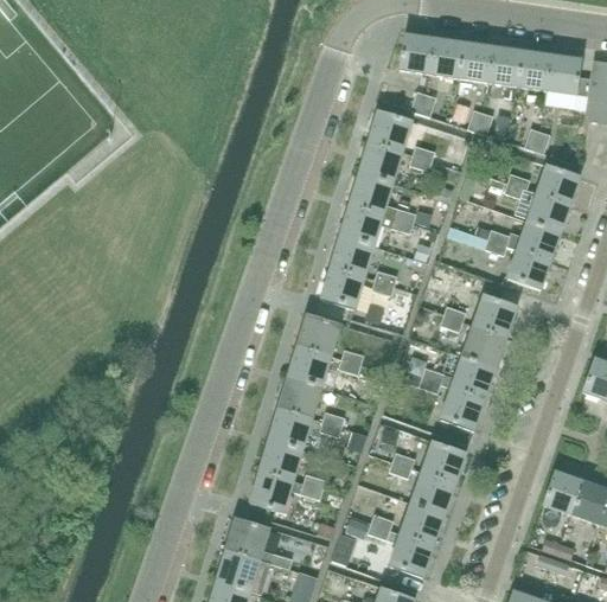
[(428,74),(434,38),(403,34),(398,69),(428,74)]
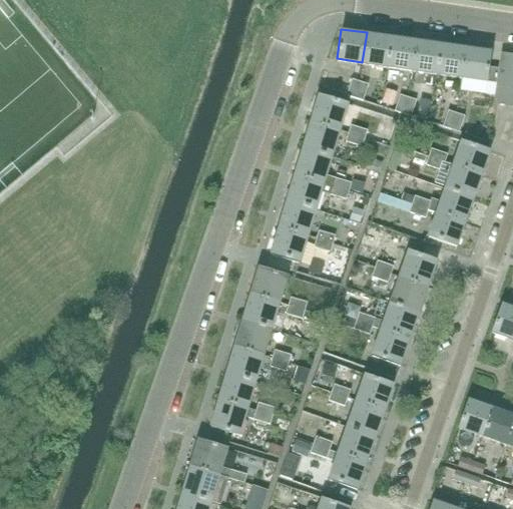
[(387,65),(391,36),(367,32),(362,62),(387,65)]
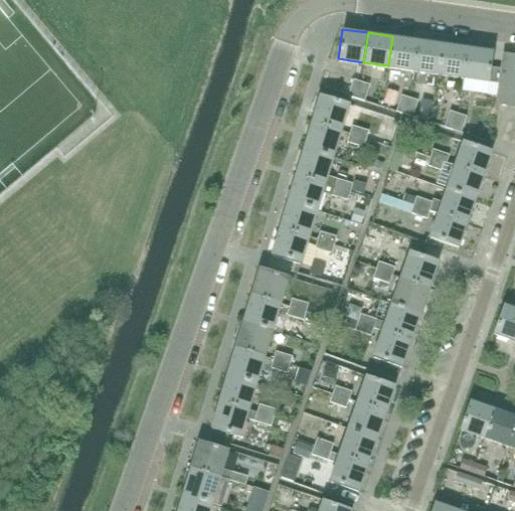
[(413,69),(417,39),(392,36),(388,65),(413,69)]
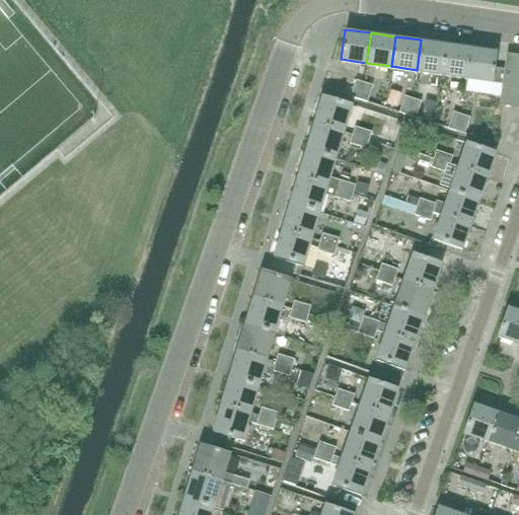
[(442,73),(446,44),(421,40),(417,70),(442,73)]
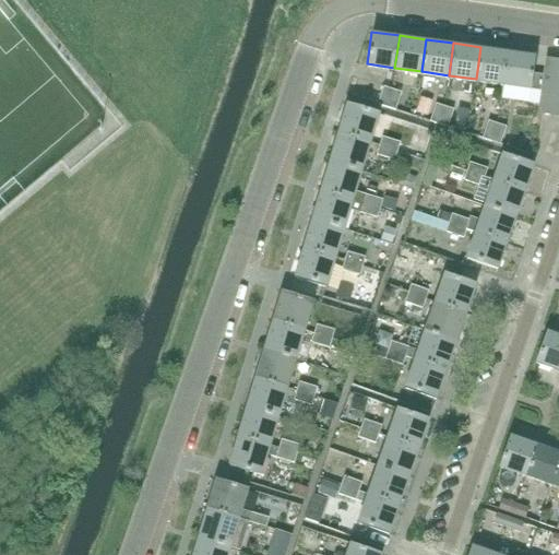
[(502,82),(508,50),(480,47),(476,79),(502,82)]
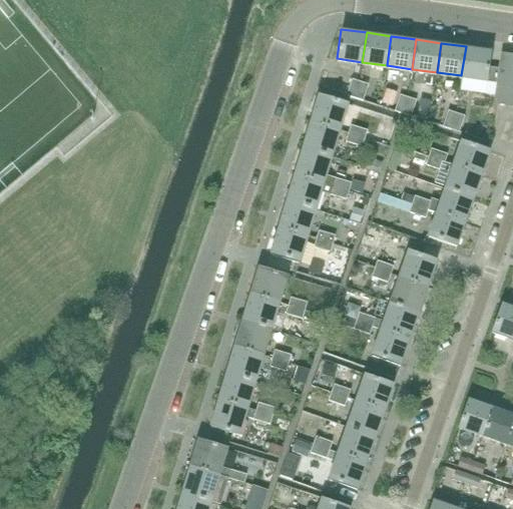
[(486,78),(488,66),(491,50),(466,46),(461,75),(486,79),(486,78)]
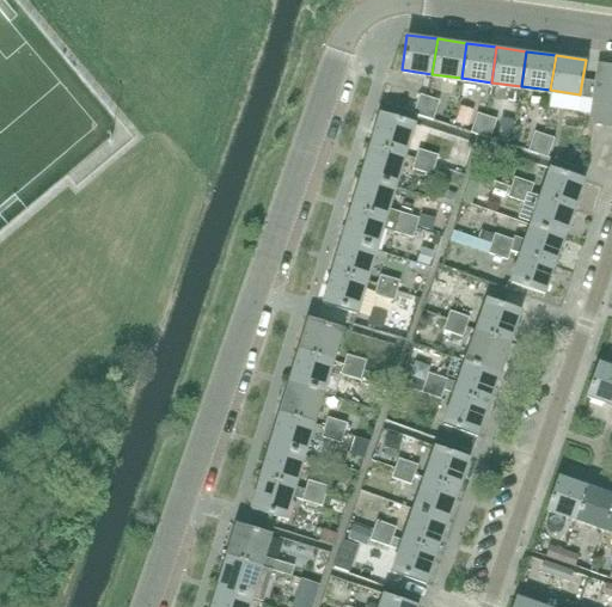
[(611,123),(611,71),(599,69),(597,81),(582,79),(580,93),(594,96),(591,121),(611,123)]
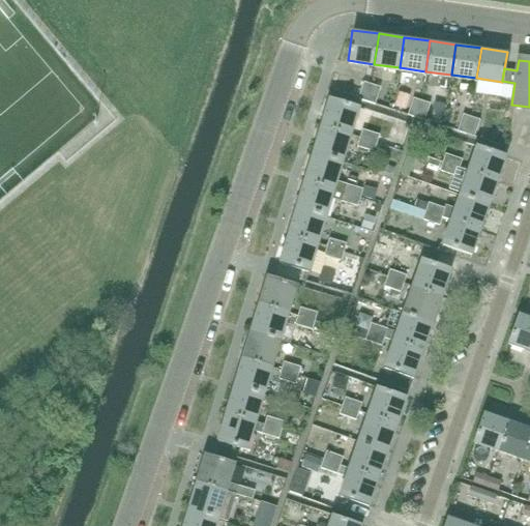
[(369,99),(372,82),(363,79),(358,96),(369,99)]
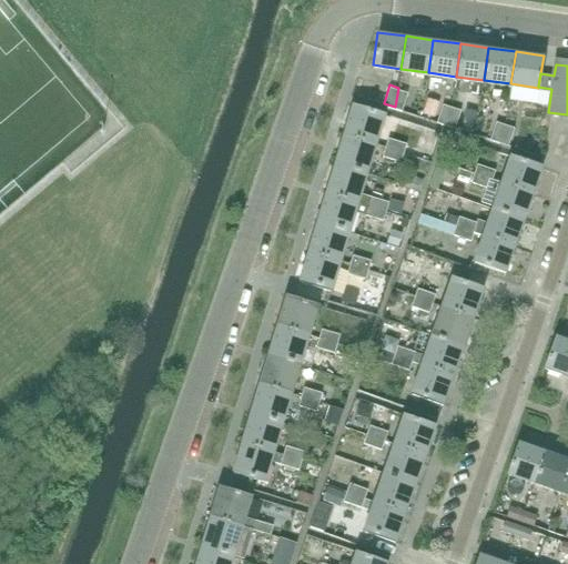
[(398,88),(395,107),(402,109),(407,91),(398,88)]
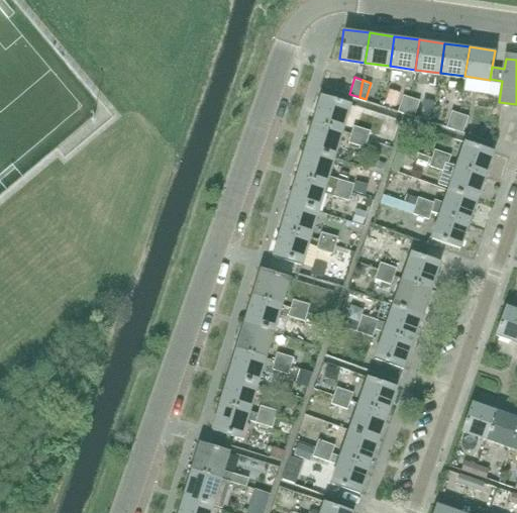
[(389,92),(386,100),(395,103),(398,95),(398,94),(389,91),(389,92)]
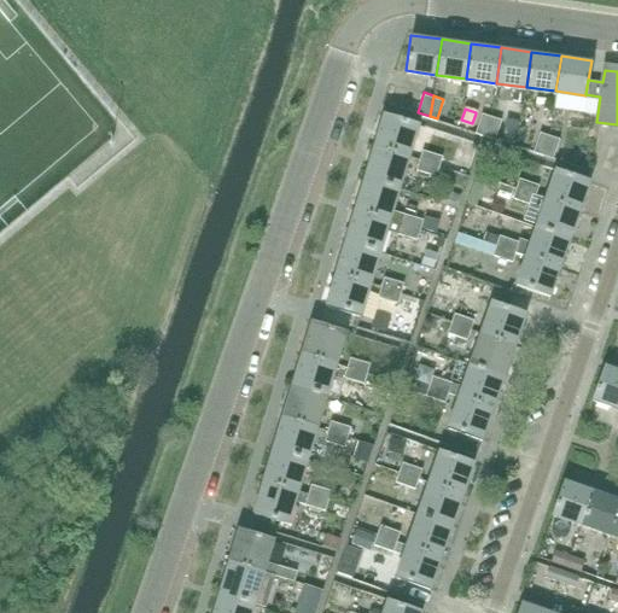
[(489,135),(491,115),(482,111),(476,132),(489,135)]
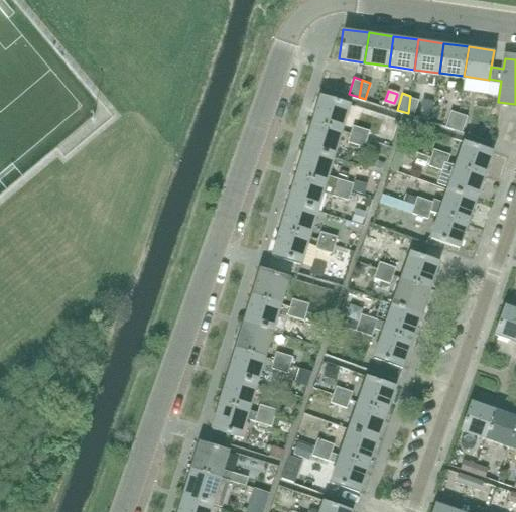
[(341,129),(349,103),(320,94),(312,121),(341,129)]
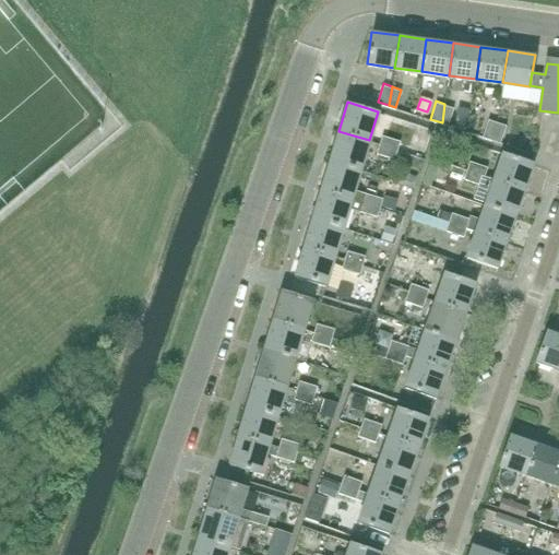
[(444,104),(442,122),(448,125),(453,107),(444,104)]
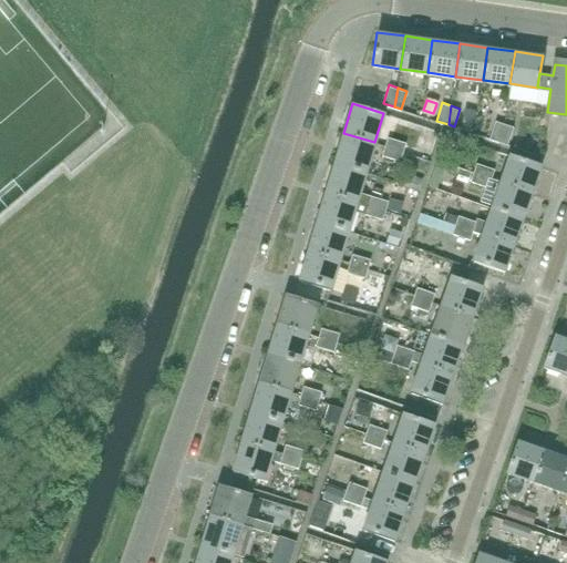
[(502,142),(504,123),(496,120),(490,137),(502,142)]
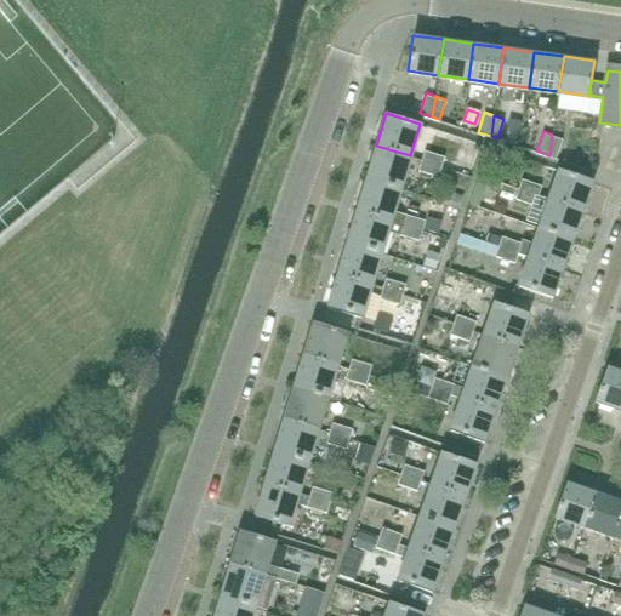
[(552,135),(550,155),(556,158),(562,138),(552,135)]
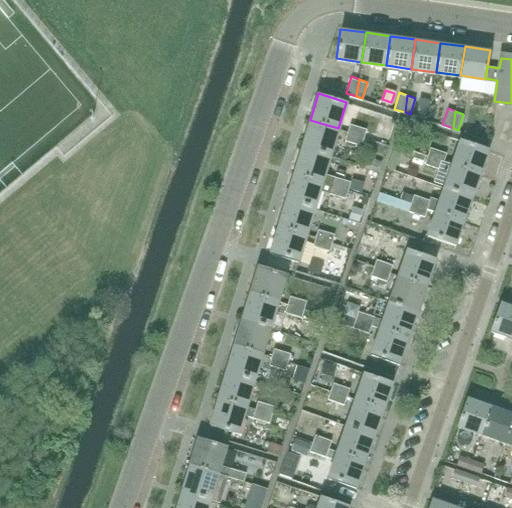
[(330,155),(338,128),(310,120),(302,146),(330,155)]
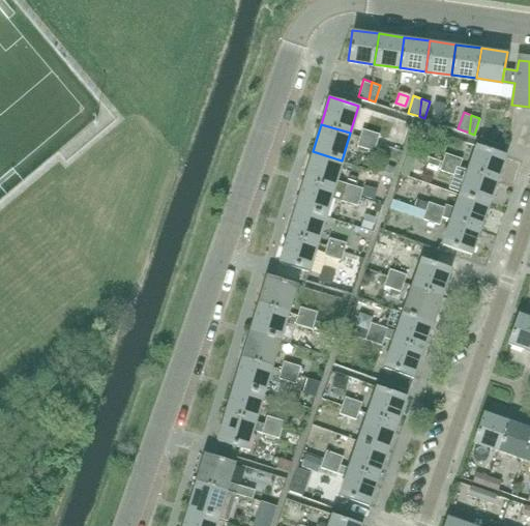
[(359,136),(376,141),(379,133),(362,127),(359,136)]
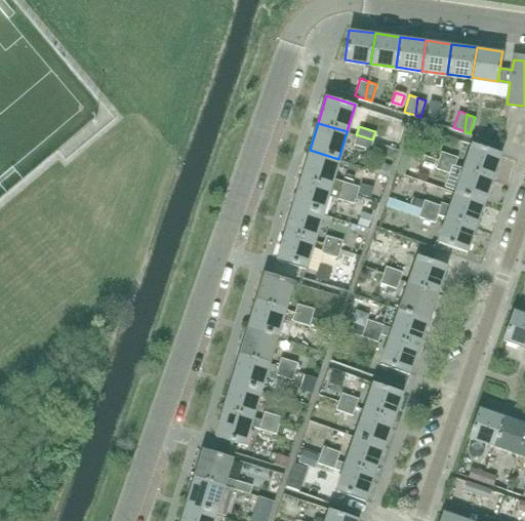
[(370,148),(372,139),(356,134),(354,143),(370,148)]
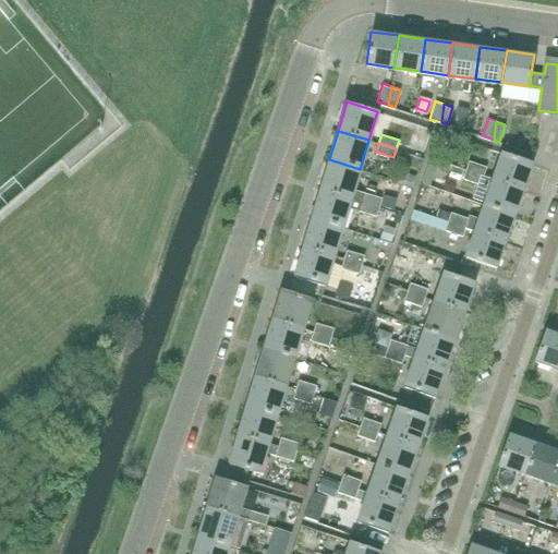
[(523,189),(532,163),(501,152),(493,178),(523,189)]
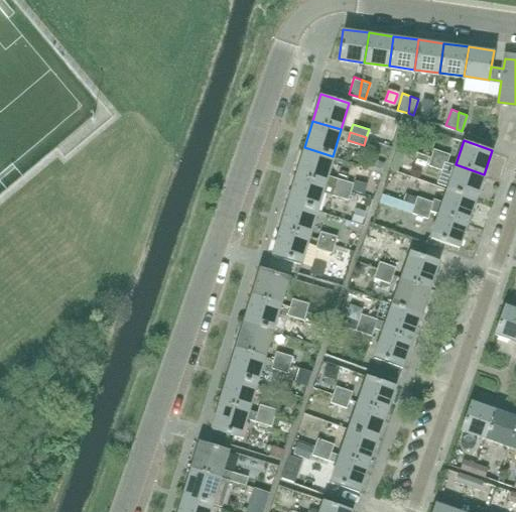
[(325,182),(333,156),(304,147),(296,173),(325,182)]
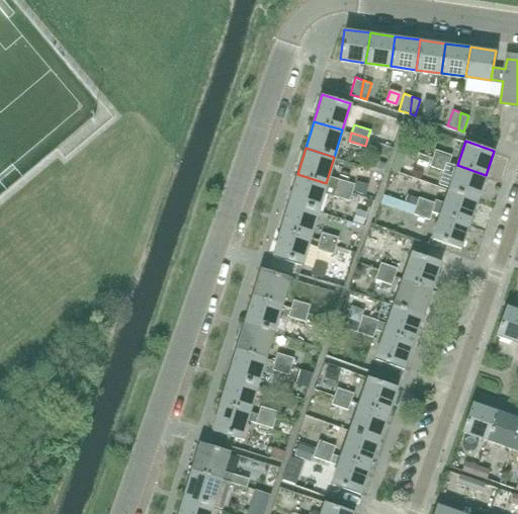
[(432,156),(448,162),(451,153),(435,148),(432,156)]
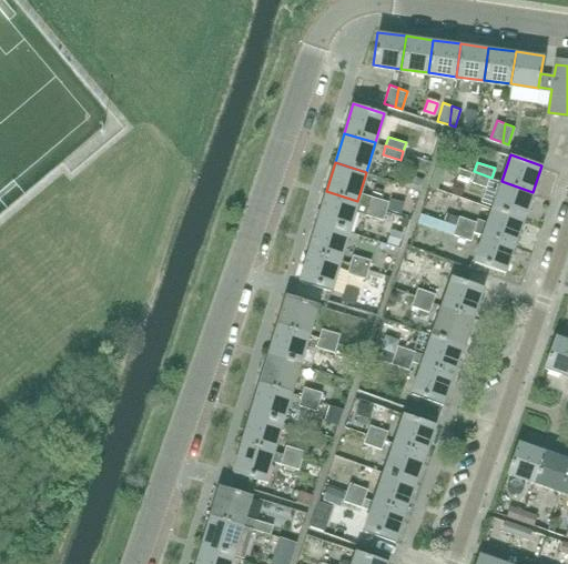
[(488,185),(492,178),(474,171),(470,180),(488,185)]
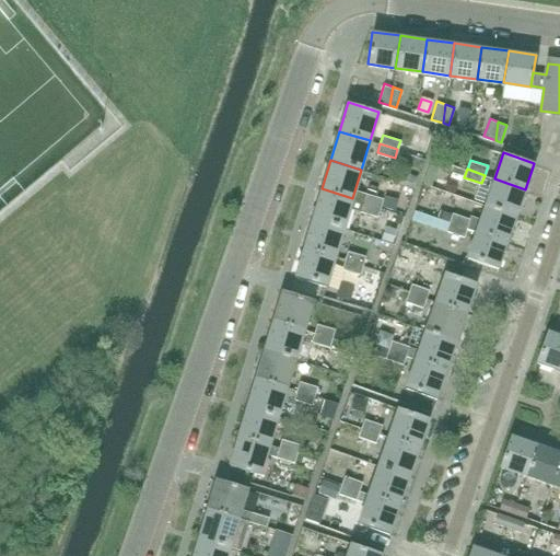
[(415,186),(418,175),(403,171),(399,181),(415,186)]
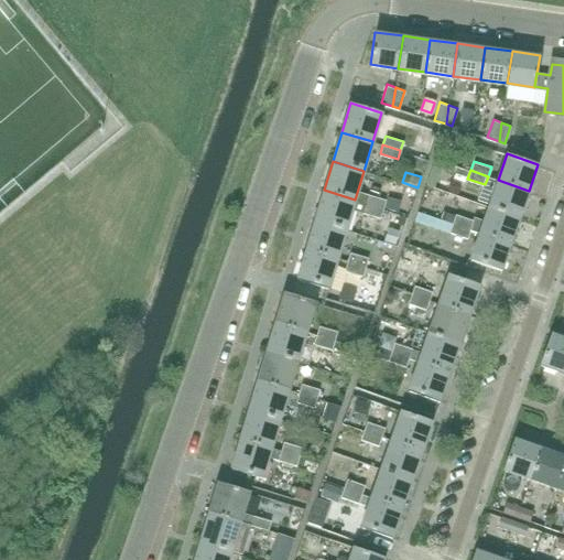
[(520,216),(529,191),(498,180),(489,206),(520,216)]
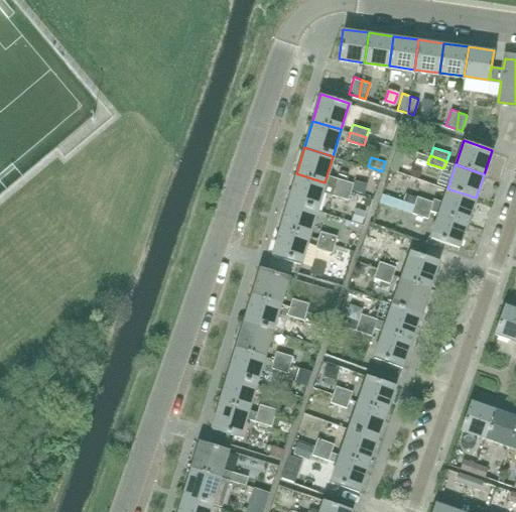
[(316,209),(325,182),(296,173),(288,201),(316,209)]
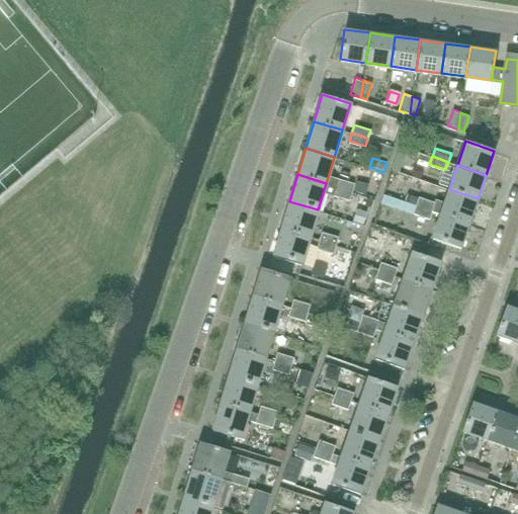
[(336,185),(352,190),(354,182),(338,177),(336,185)]
